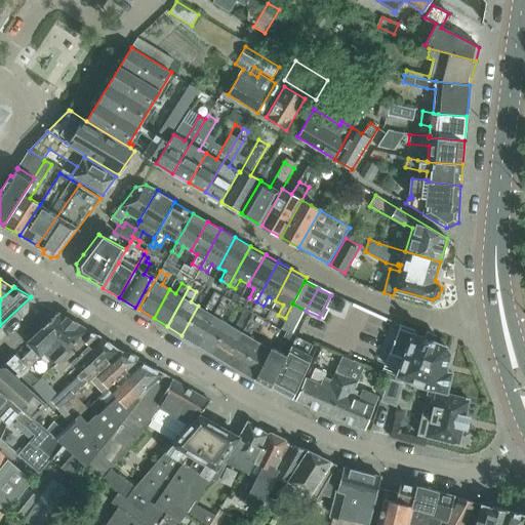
[(196,344),(217,306),(209,300),(204,310),(198,306),(182,335),(196,344)]
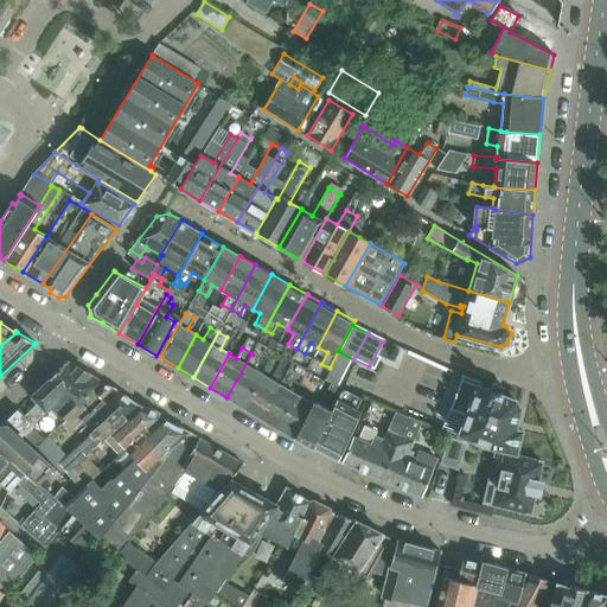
[(260,357),(251,353),(227,397),(244,408),(262,374),(254,369),(260,357)]
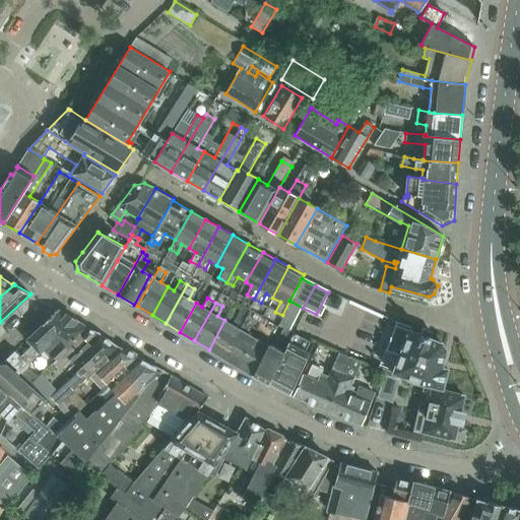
[(26,340),(43,350),(53,338),(62,326),(64,327),(71,318),(58,311),(54,313),(51,319),(49,319),(26,340)]
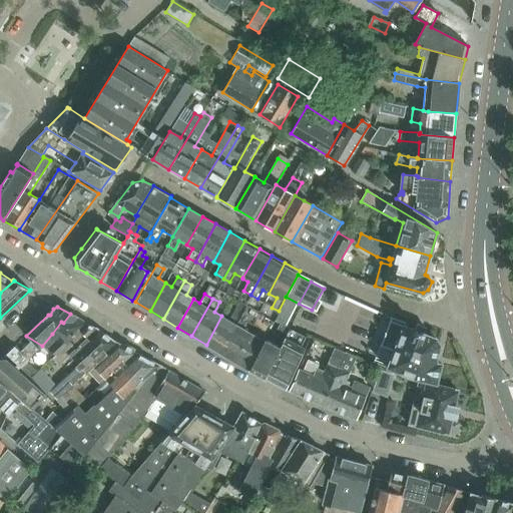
[(240,315),(233,311),(228,320),(221,316),(206,345),(220,354),(240,315)]
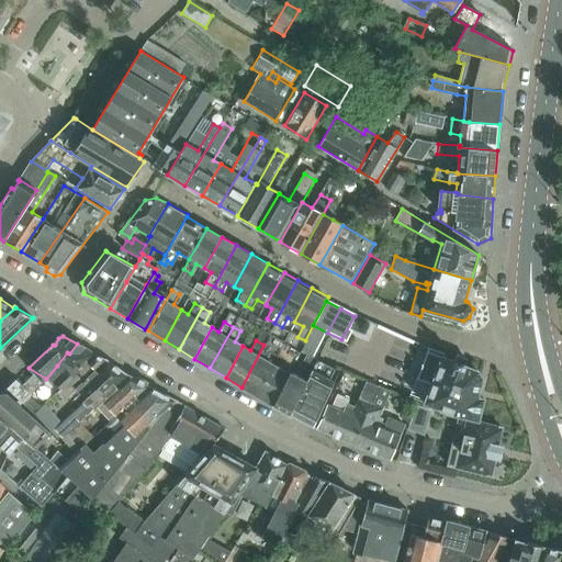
[(46,379),(63,388),(63,389),(93,356),(93,353),(77,344),(69,353),(67,352),(57,366),(56,368),(46,379)]
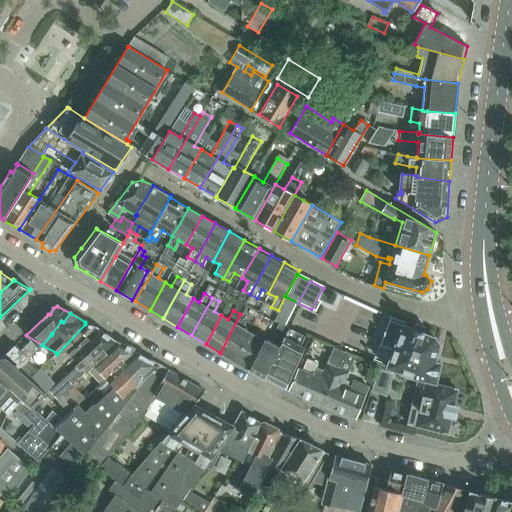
[(242,327),(247,318),(240,314),(220,353),(233,361),(248,332),(242,327)]
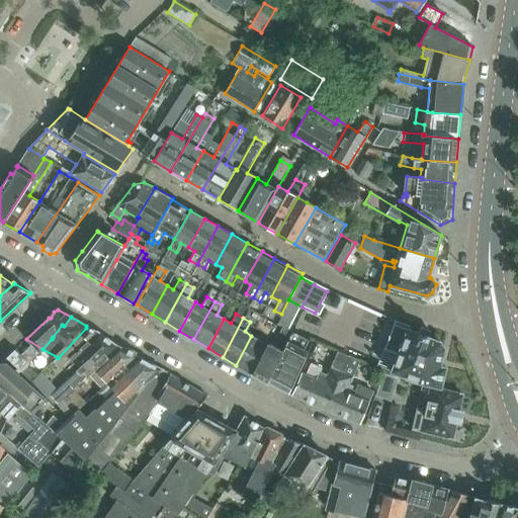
[(398,322),(393,341),(401,344),(390,371),(413,381),(440,387),(444,367),(439,365),(443,348),(438,341),(427,337),(429,330),(419,327),(418,333),(408,329),(409,325),(398,322)]
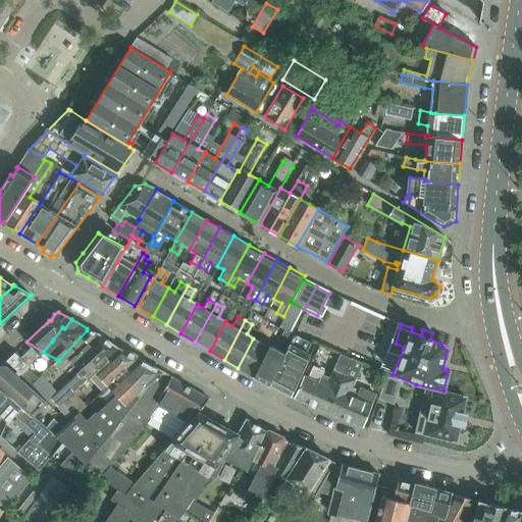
[(53,364),(59,370),(98,334),(88,328),(87,330),(58,361),(58,360),(53,364)]
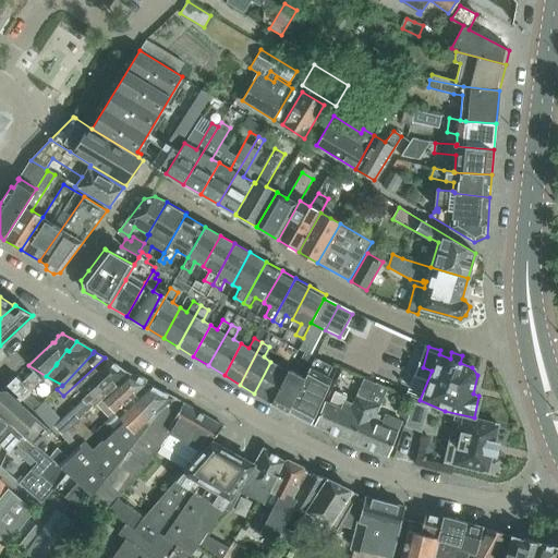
[(287,370),(291,360),(284,355),(279,365),(271,361),(270,362),(254,393),(270,403),(287,370)]
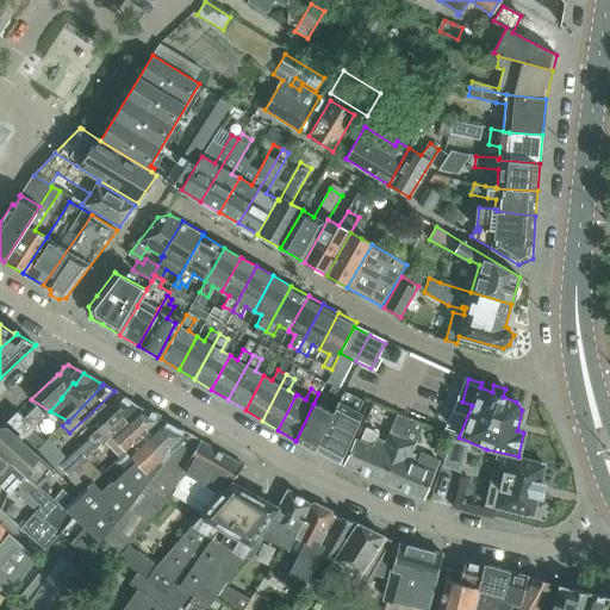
[(82,422),(103,443),(136,412),(138,409),(114,391),(69,433),(70,433),(82,422)]
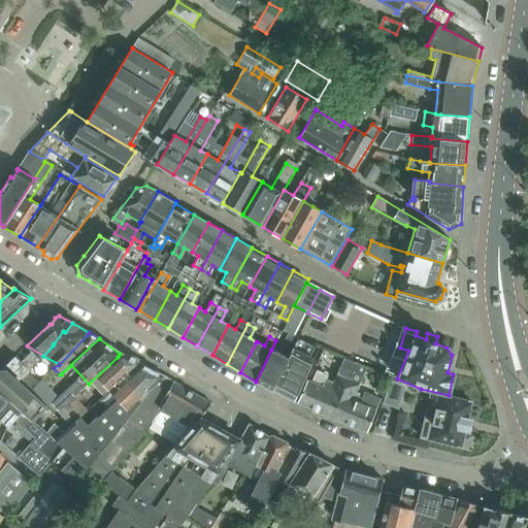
[(310,357),(315,348),(296,340),(271,389),(294,400),(312,358),(310,357)]
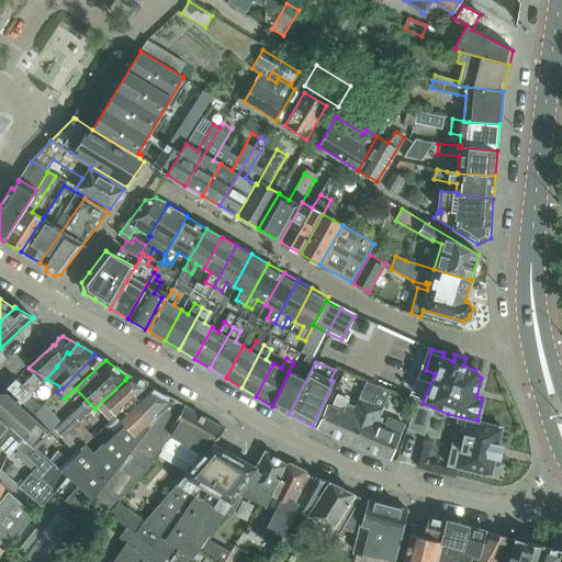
[(289,414),(311,370),(304,367),(299,377),(289,372),(272,406),(289,414)]
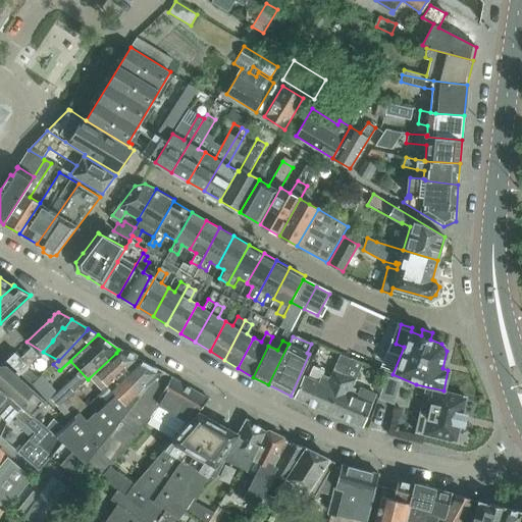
[(86,381),(99,396),(139,359),(138,359),(137,356),(127,351),(122,351),(119,349),(118,350),(116,353),(88,379),(86,381)]
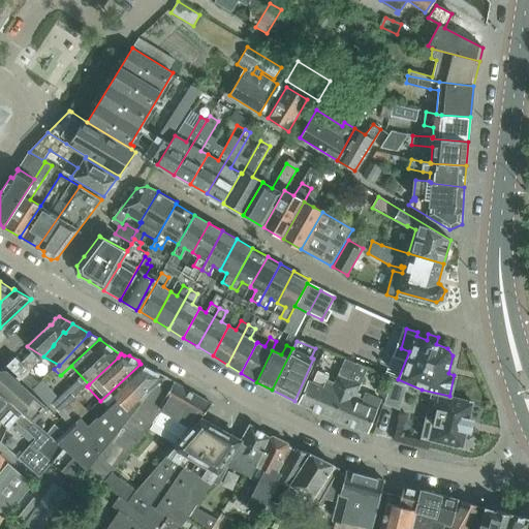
[(22,379),(29,370),(14,358),(6,366),(22,379)]
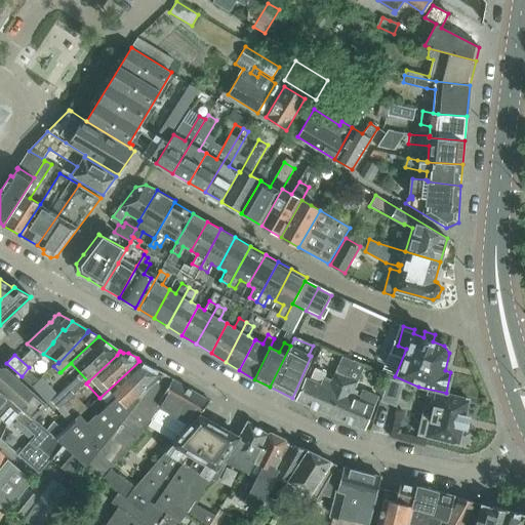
[(55,438),(86,467),(151,387),(164,375),(164,374),(139,361),(99,398),(55,438)]
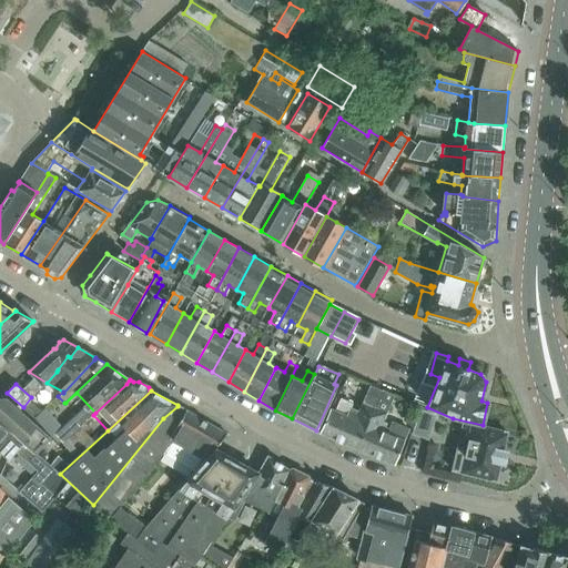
[(0,398),(0,422),(37,454),(44,445),(49,449),(56,442),(4,395),(0,398)]
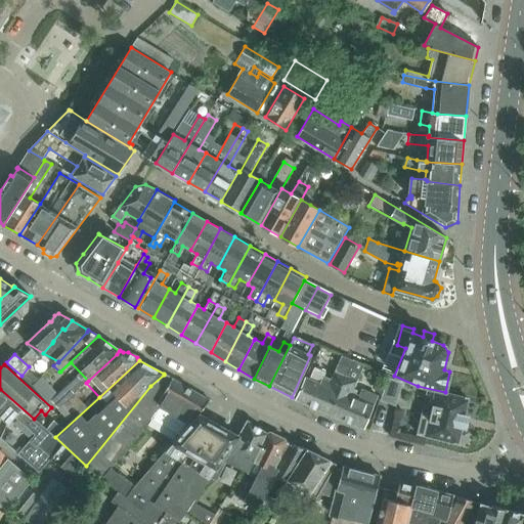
[(328,413),(347,369),(337,364),(331,378),(326,376),(324,381),(320,379),(319,383),(306,377),(295,400),(328,413)]
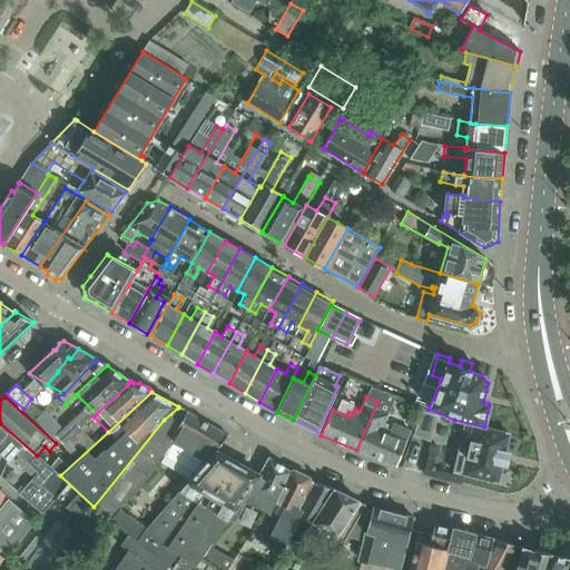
[(391,408),(377,402),(356,450),(395,467),(405,441),(389,434),(391,430),(386,429),(389,424),(384,422),(391,408)]
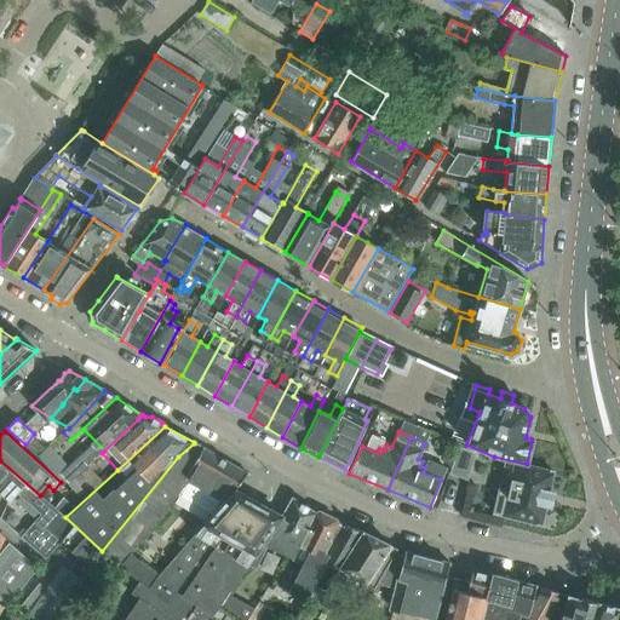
[(190,481),(224,501),(234,491),(248,475),(194,442),(194,443),(178,457),(102,551),(121,567),(190,481)]
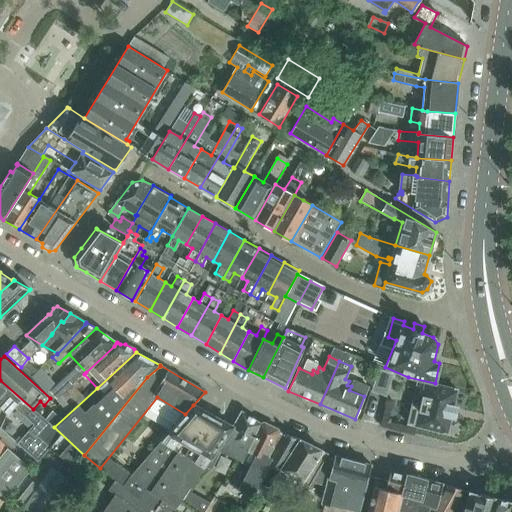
[(378,369),(371,391),(385,396),(392,374),(378,369)]
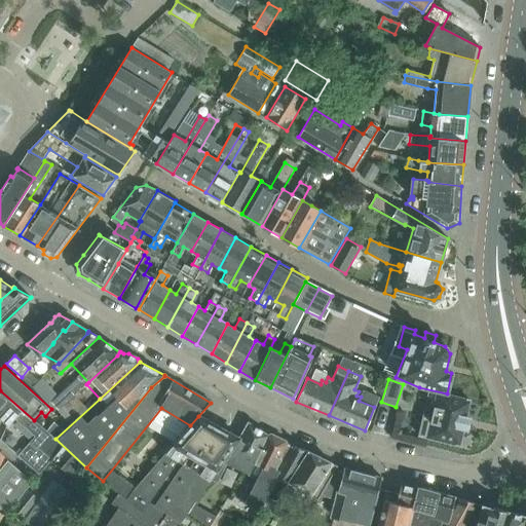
[(34,420),(0,390),(0,417),(8,425),(15,416),(19,419),(17,420),(35,436),(29,444),(36,450),(43,443),(50,435),(35,421),(34,420)]
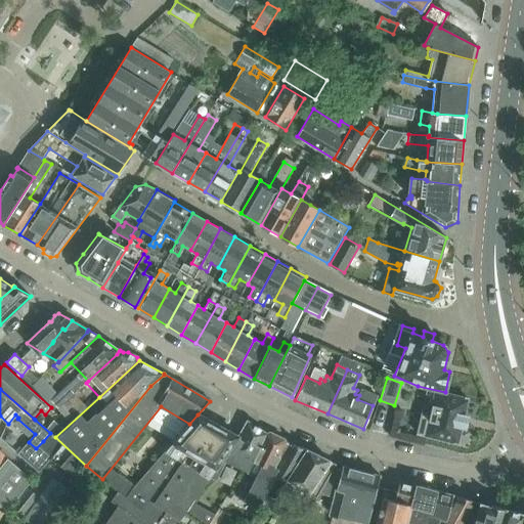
[(468,399),(427,389),(417,433),(456,443),(461,426),(462,426),(465,416),(464,416),(468,399)]
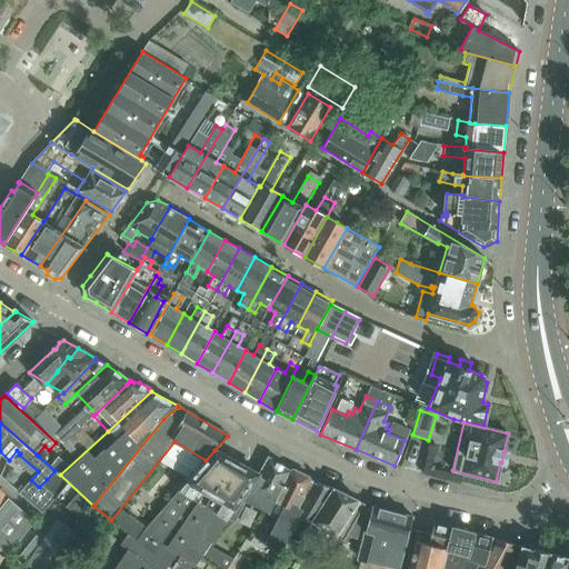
[(215,450),(206,460),(146,529),(138,540),(135,539),(113,568),(192,568),(228,519),(249,488),(258,475),(215,450)]
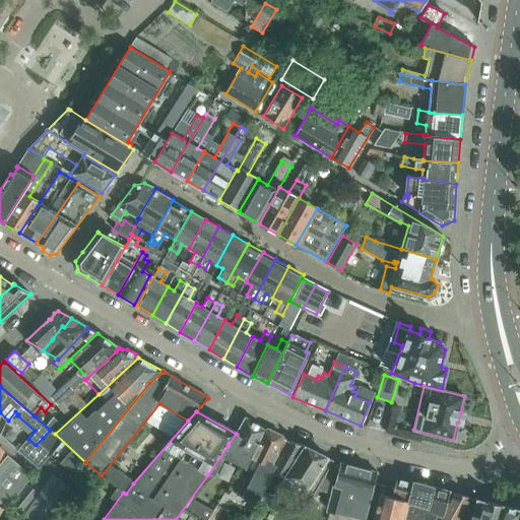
[(228,446),(208,474),(215,477),(225,457),(247,468),(257,445),(258,446),(260,442),(259,441),(264,430),(247,418),(230,447),(228,446)]
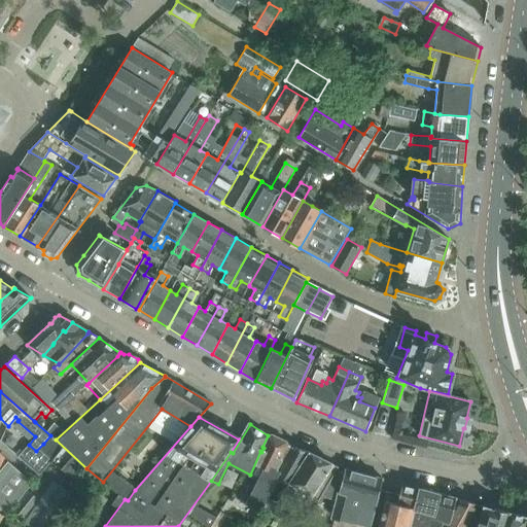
[(272,434),(268,435),(262,447),(264,448),(261,452),(260,451),(250,475),(249,476),(257,480),(246,503),(260,511),(262,508),(267,499),(277,502),(309,453),(287,446),(286,442),(272,434)]
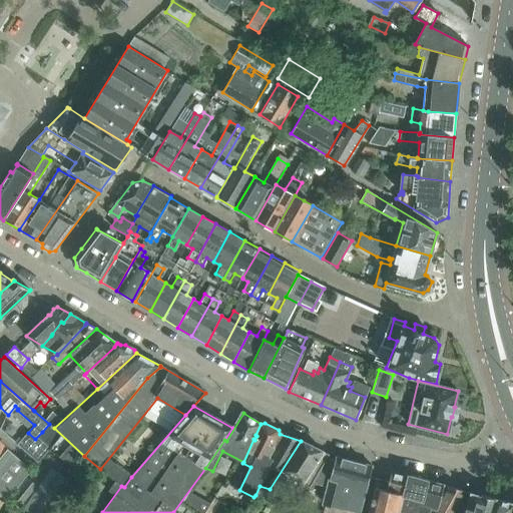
[(329,455),(301,441),(270,489),(260,486),(255,495),(272,505),(290,475),(310,488),(313,484),(327,458),(329,455)]
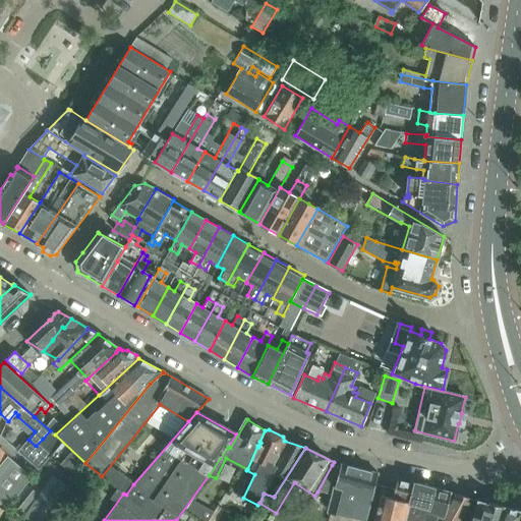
[(7,456),(0,464),(0,503),(7,508),(32,477),(7,456)]
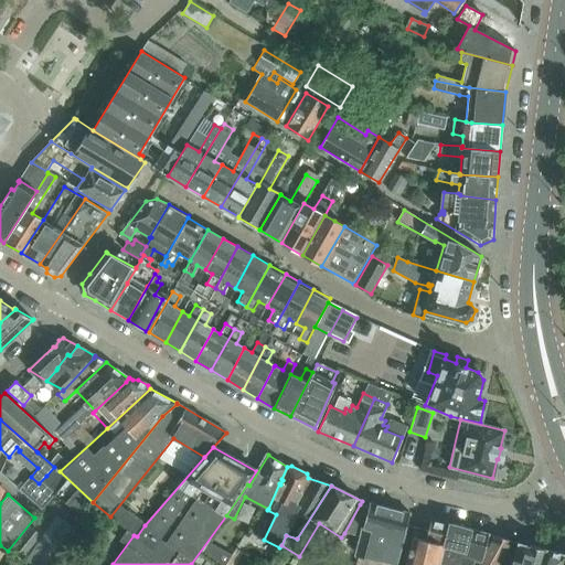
[(369,508),(360,504),(344,533),(361,537),(376,542),(371,558),(359,555),(355,564),(395,564),(396,564),(403,540),(409,513),(370,502),(369,508)]
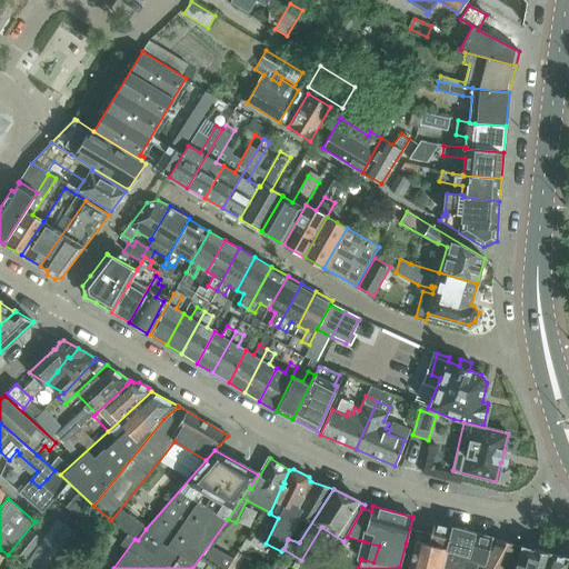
[(441,568),(452,528),(433,522),(430,535),(418,531),(416,540),(408,568),(441,568)]
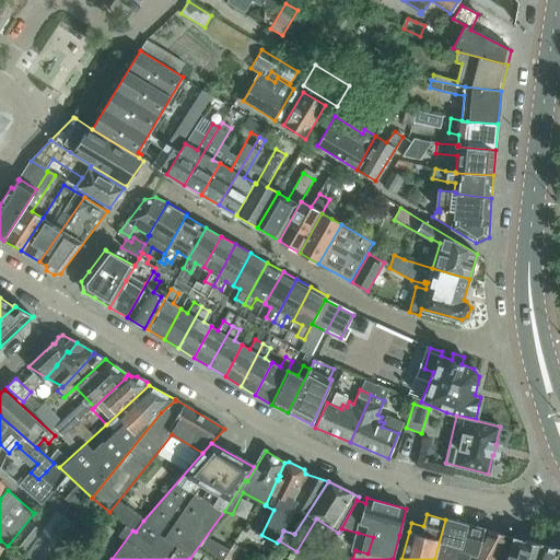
[(485,529),(445,520),(434,559),(468,559),(470,555),(476,557),(478,552),(485,529)]
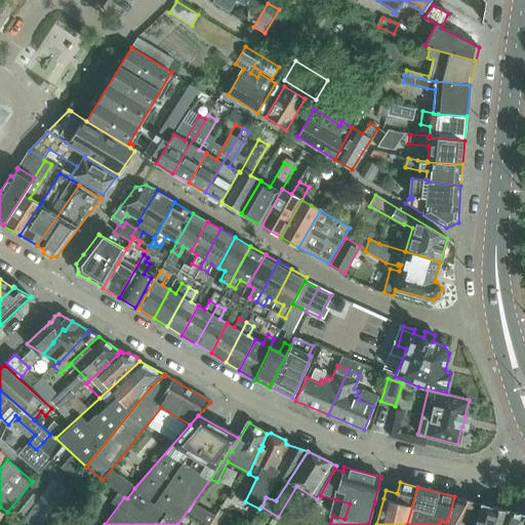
[(476,502),(458,497),(448,517),(448,518),(446,522),(444,524),(466,524),(468,522),(476,503),(476,502)]
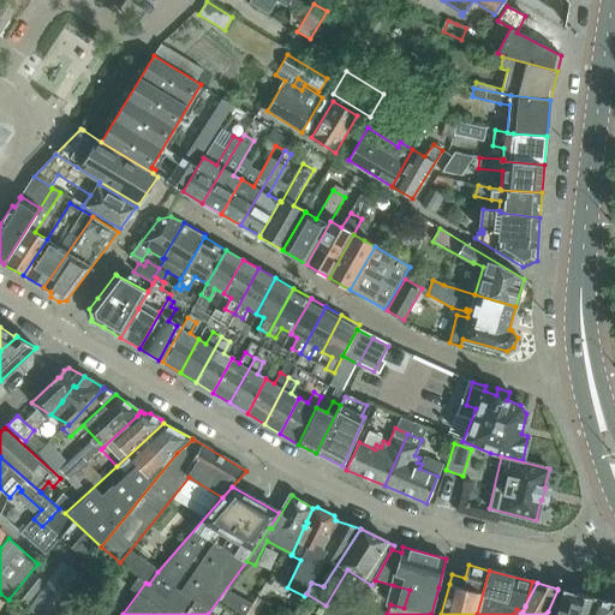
[(548,611),(545,614),(587,614),(593,598),(574,593),(563,591),(557,614),(548,611)]
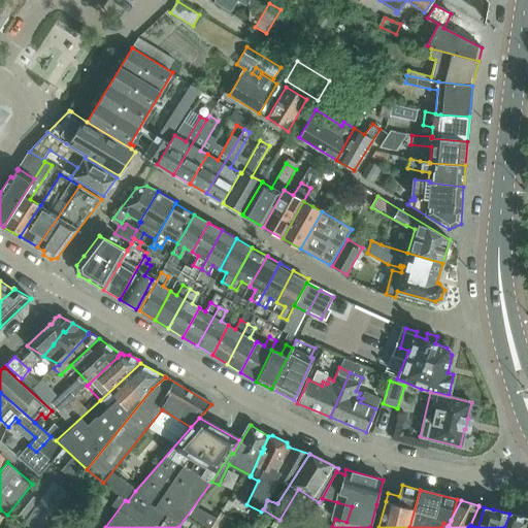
[(525,527),(527,521),(527,518),(509,514),(504,527),(525,527)]
